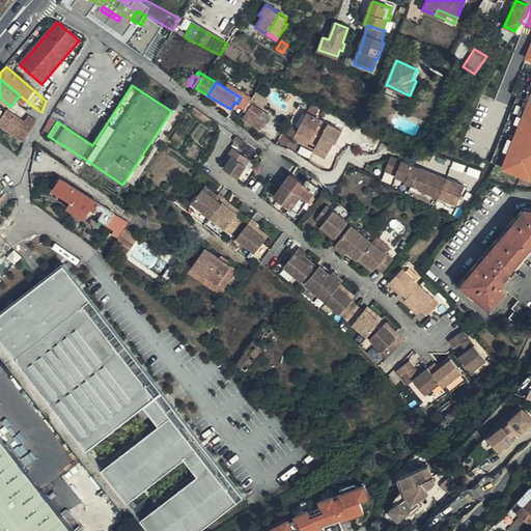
[(403,102),(407,94),(388,85),(385,93),(403,102)]
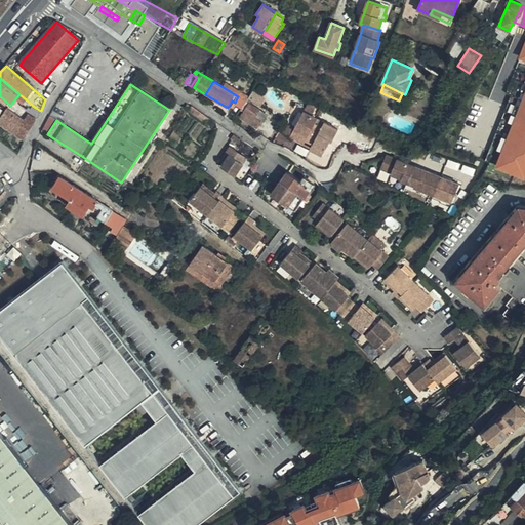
[(19,94),(16,97),(24,103),(26,99),(19,94)]
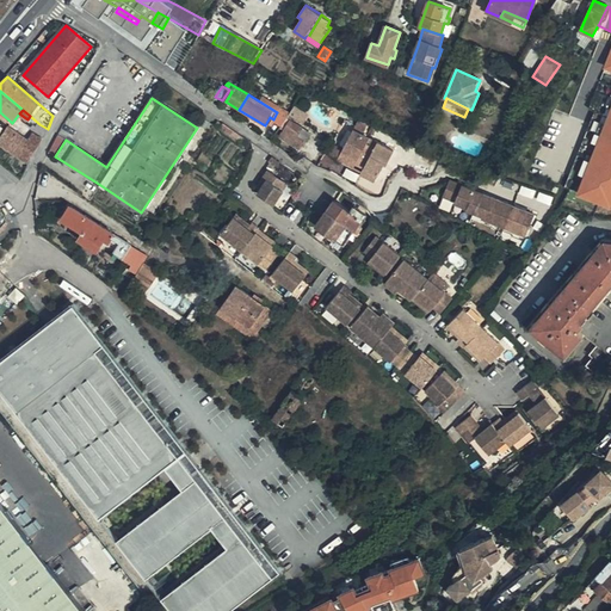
[(269,127),(278,134),(282,128),(287,118),(288,118),(277,112),(273,119),(269,127)]
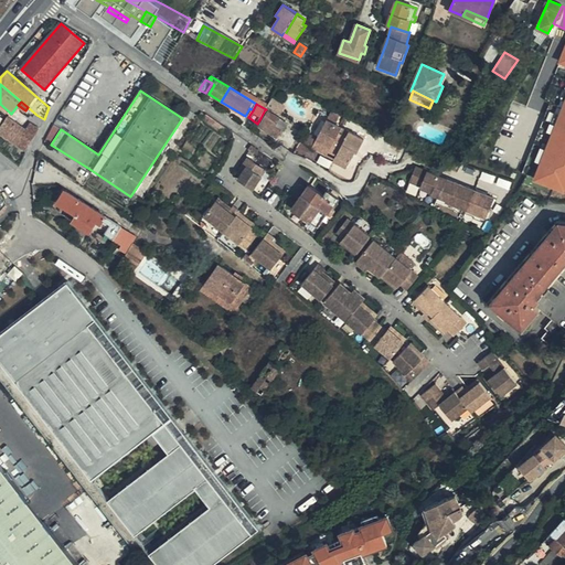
[(265,109),(260,118),(264,120),(258,128),(276,139),(280,131),(275,127),(280,118),(265,109)]
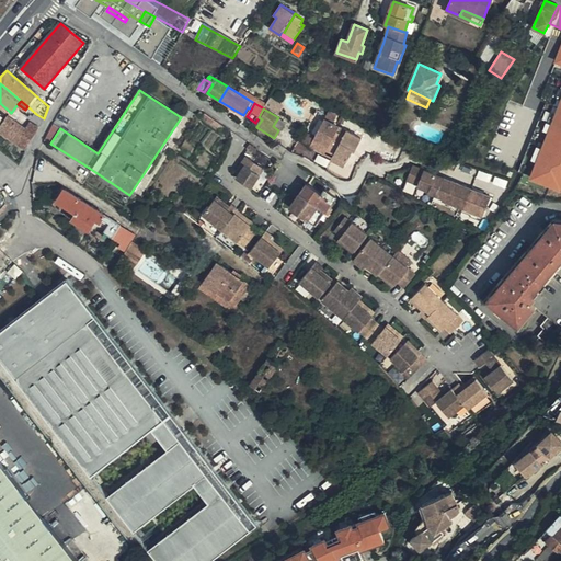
[(329,112),(324,118),(333,123),(336,116),(329,112)]
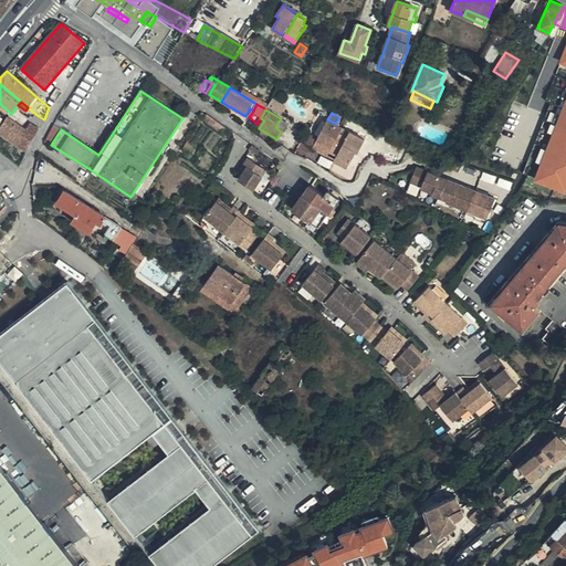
[(402,129),(408,116),(400,113),(394,126),(402,129)]
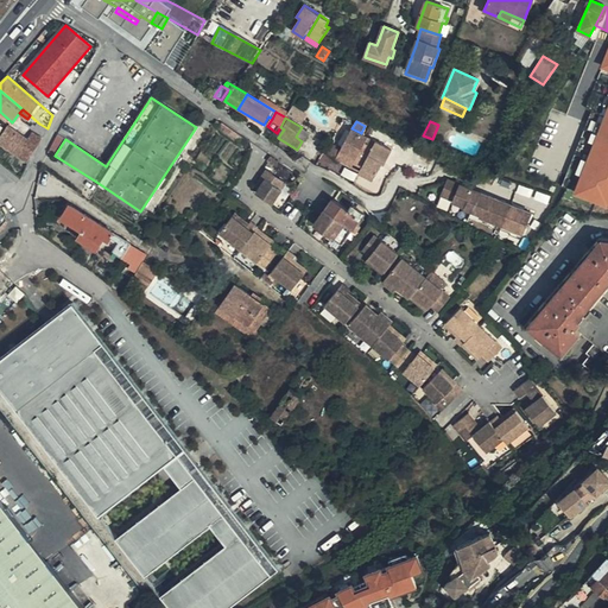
[(18,133),(8,126),(0,138),(0,146),(6,151),(18,133)]
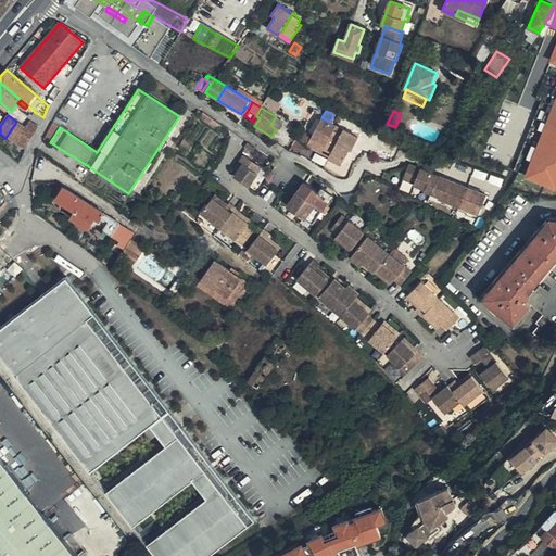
[(5,138),(24,150),(27,144),(38,127),(20,115),(16,122),(5,138)]
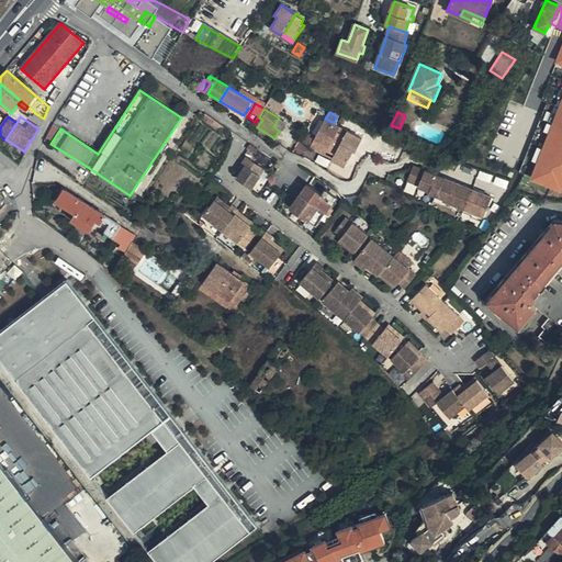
[(273,126),(279,131),(280,132),(285,123),(279,117),(273,126)]
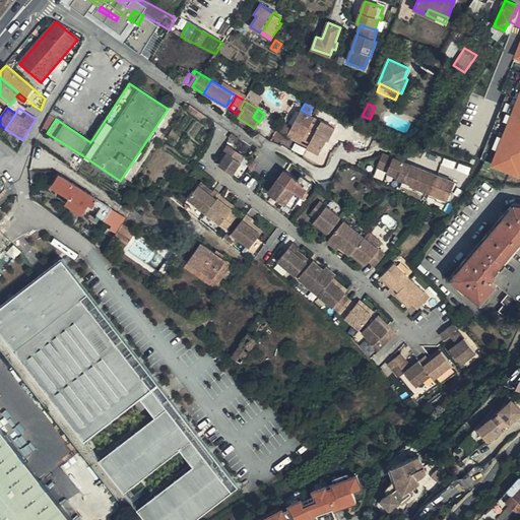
[(309,114),(301,110),(287,136),(298,141),(300,138),(304,140),(310,143),(308,148),(320,154),(326,141),(323,139),(325,136),(328,138),(330,139),(335,128),(309,114)]
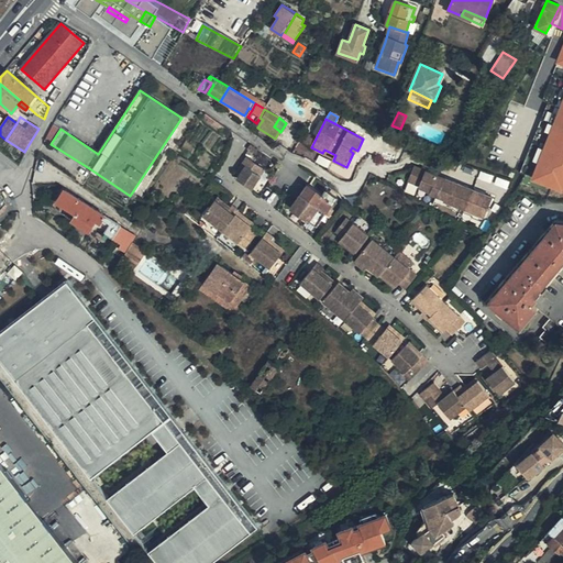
[(228,130),(216,121),(212,125),(225,133),(228,130)]
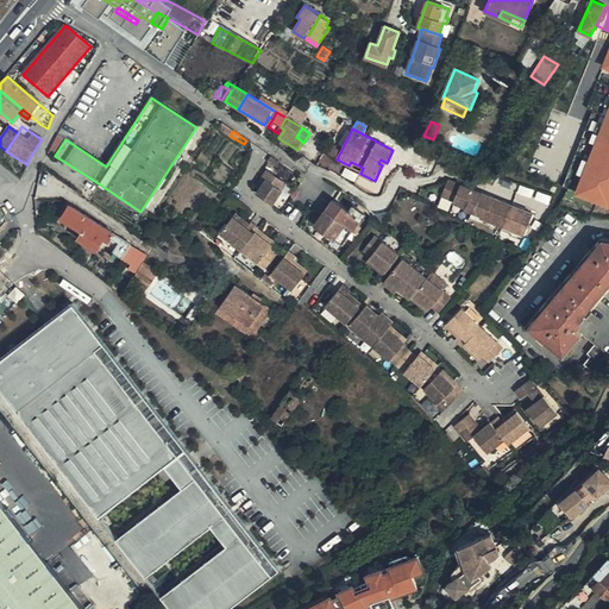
[(58,135),(49,152),(55,156),(66,139),(58,135)]
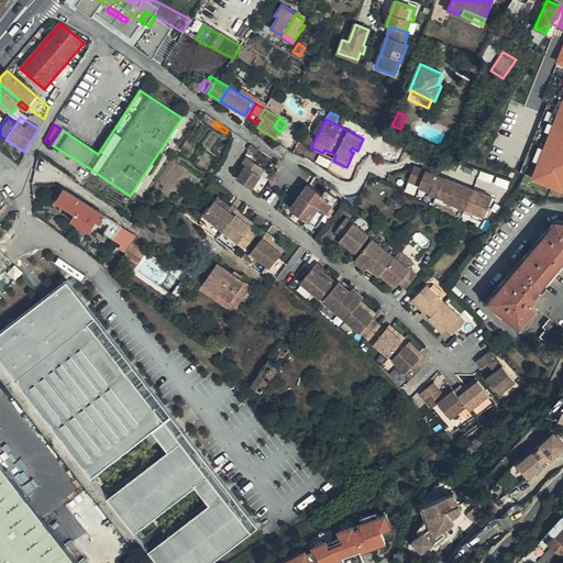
[(198,147),(189,140),(183,148),(191,155),(198,147)]
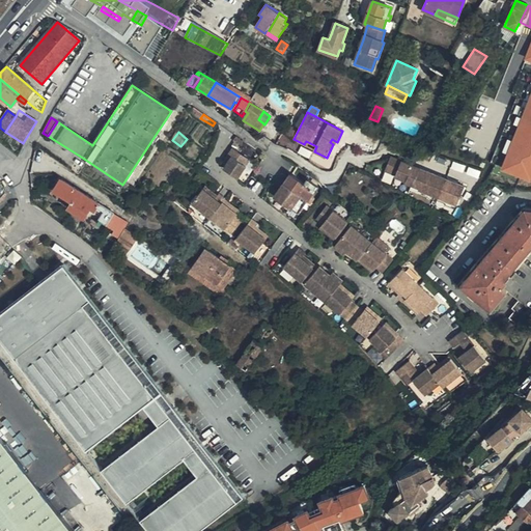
[(232,148),(225,159),(229,162),(226,165),(224,169),(238,178),(250,160),(232,148)]
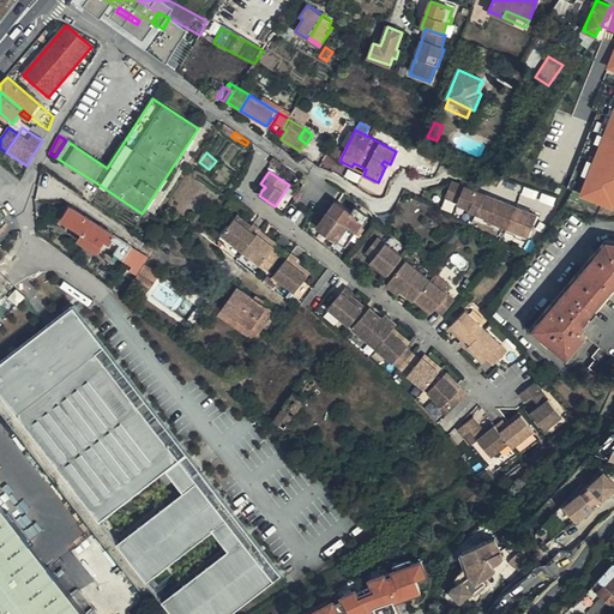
[(506,228),(527,236),(528,236),(537,216),(451,181),(444,197),(457,202),(456,204),(468,209),(468,211),(483,217),(483,218),(506,228)]
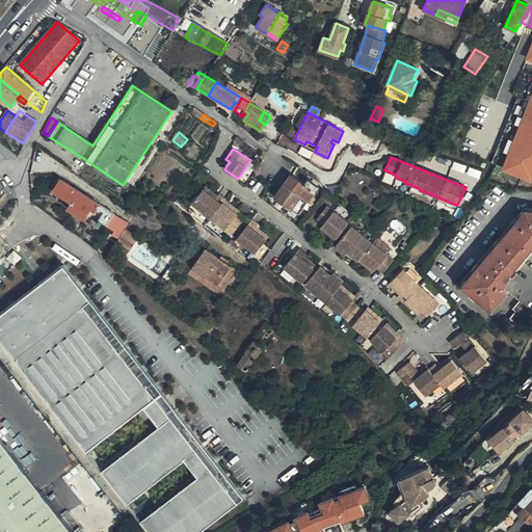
[(275,196),(299,214),(299,213),(306,204),(309,201),(293,189),(299,180),(289,174),(284,182),(286,183),(275,196)]
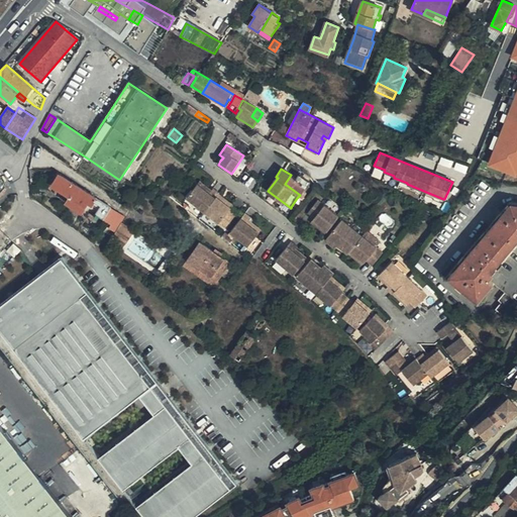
[(108,213),(111,208),(60,175),(54,185),(71,196),(67,202),(82,212),(89,201),(100,208),(108,213)]
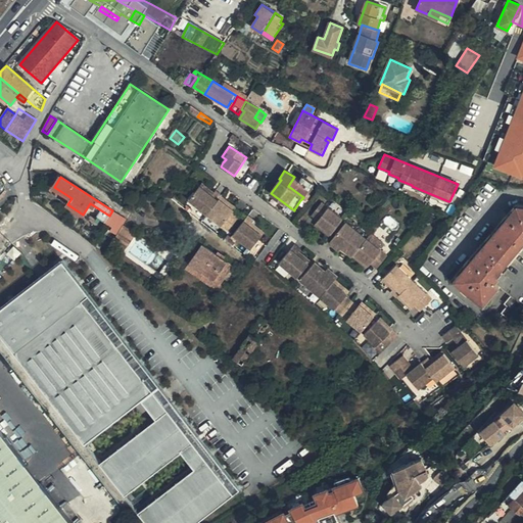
[(312,183),(303,177),(300,182),(294,177),(288,186),(303,197),(306,200),(310,195),(307,194),(305,193),(308,188),(312,183)]
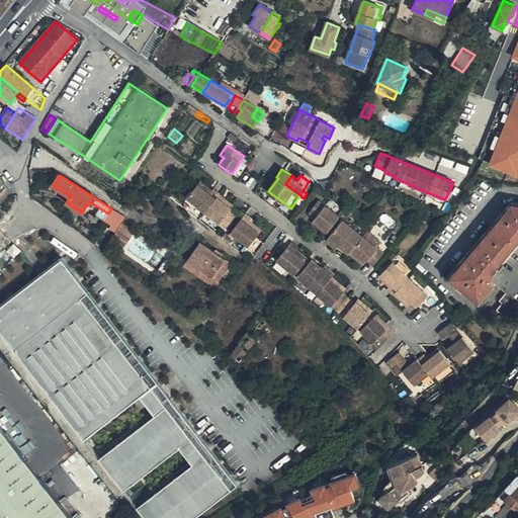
[(200,182),(198,184),(210,193),(212,191),(200,182)]
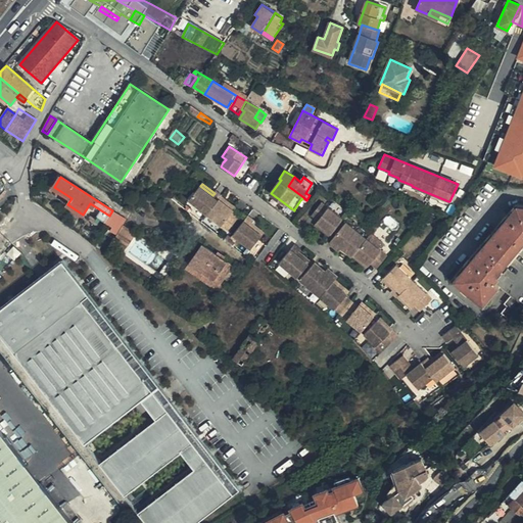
[(189,200),(207,214),(219,199),(221,196),(222,195),(217,191),(215,193),(212,195),(200,186),(189,200)]
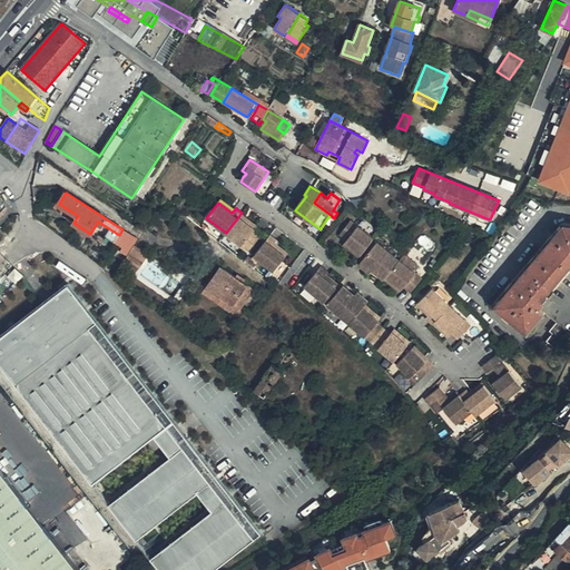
[(487,225),(489,219),(470,212),(469,215),(478,218),(478,220),(487,225)]
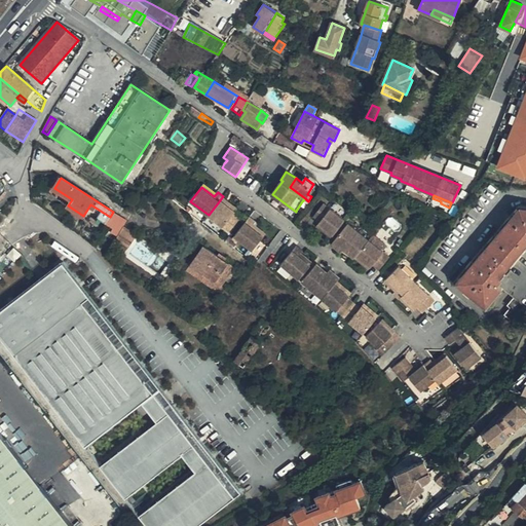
[(220,200),(235,212),(237,209),(222,197),(220,200)]
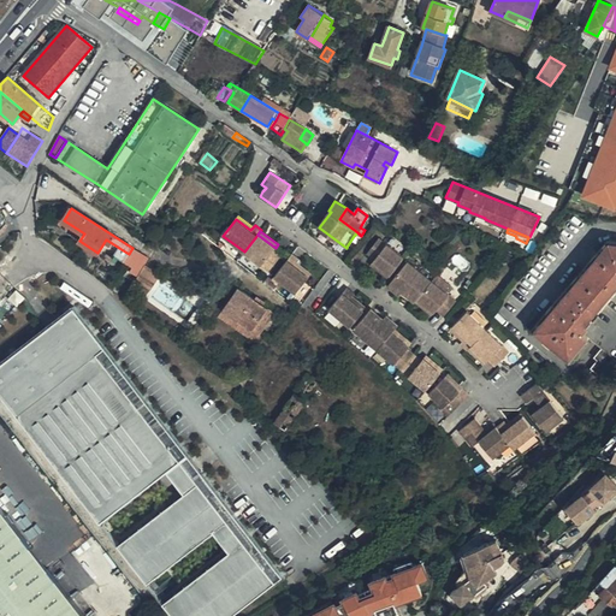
[(258,235),(244,252),(270,272),(282,256),(273,250),(276,248),(258,235)]
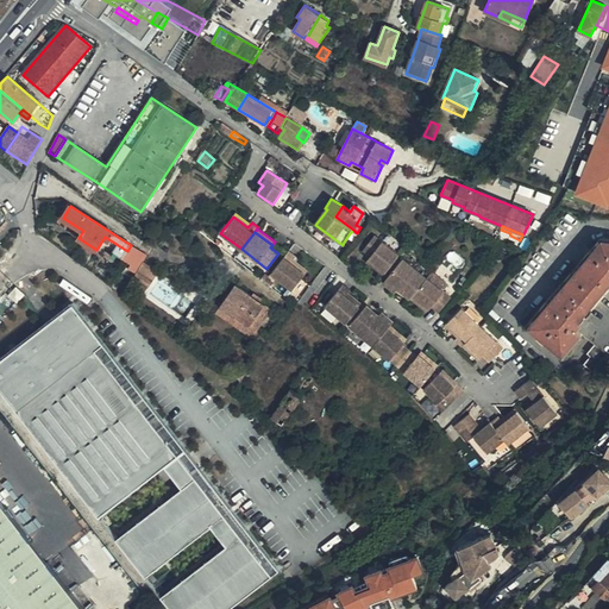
[(369,259),(385,272),(400,255),(375,236),(363,251),(370,257),(369,259)]
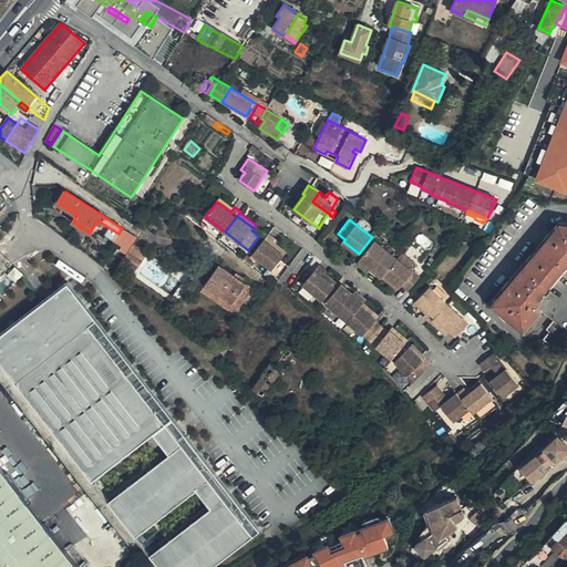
[(566,224),(560,223),(493,303),(525,330),(542,311),(537,307),(542,301),(538,298),(566,264),(566,224)]
